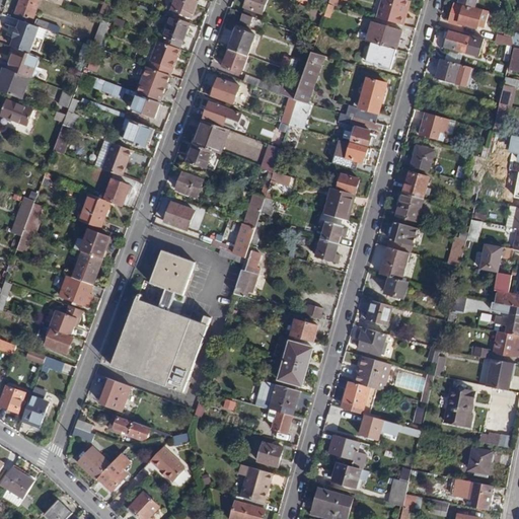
[(21,0),(17,12),(27,16),(28,15),(33,16),(40,0),(21,0)]
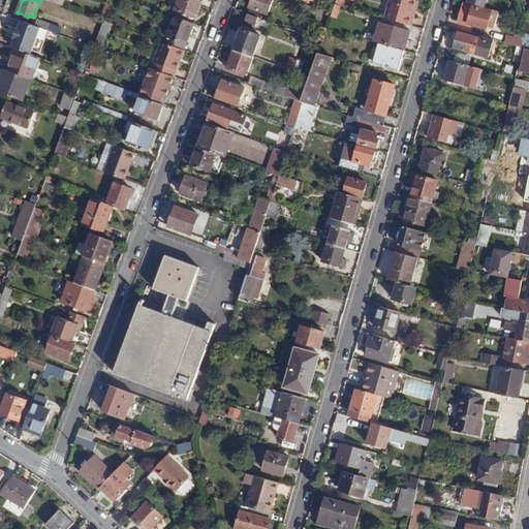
[(196,17),(201,0),(179,0),(177,9),(196,17)]
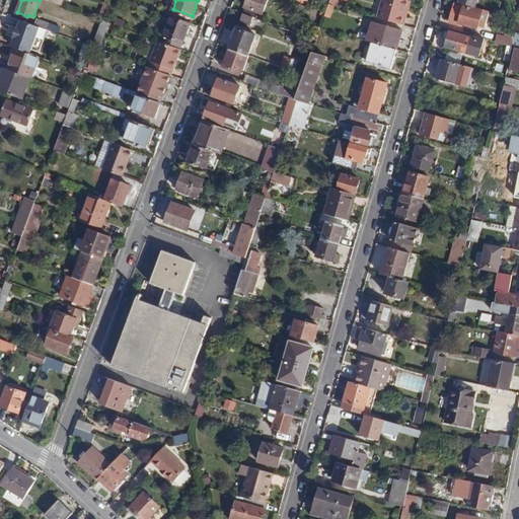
[(263,13),(267,0),(248,0),(246,7),(263,13)]
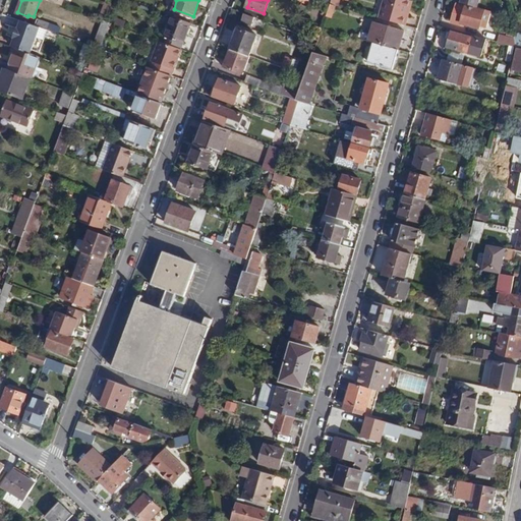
[(385,0),(380,18),(406,25),(408,17),(406,16),(410,0),(408,0),(385,0)]
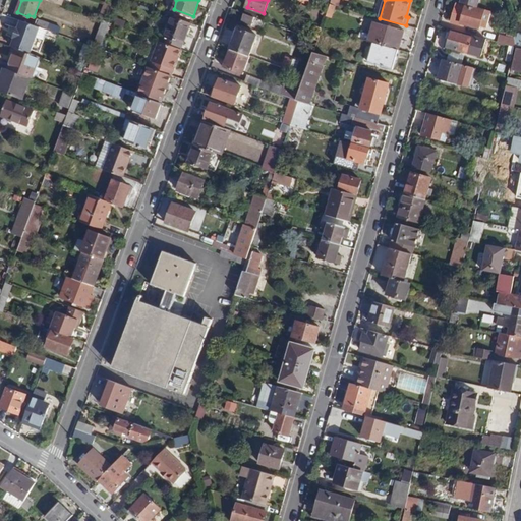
[(330,4),(330,6),(326,17),(330,18),(334,5),(330,4)]
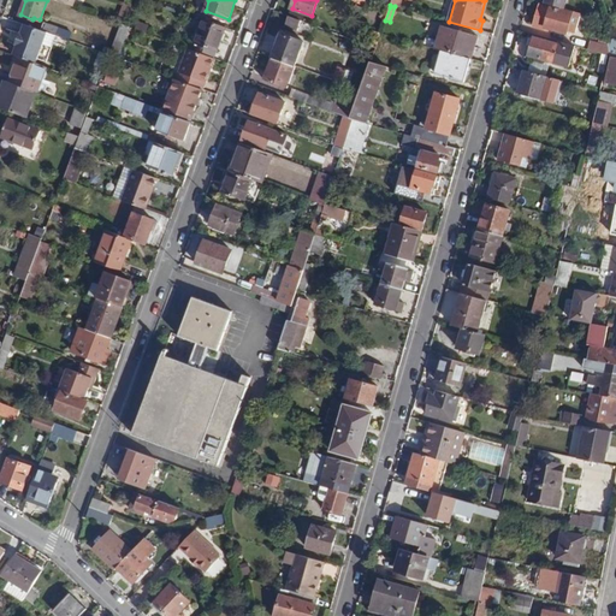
[(568,10),(561,7),(560,12),(540,6),(535,25),(546,29),(546,25),(567,31),(573,11),(570,10),(568,10)]
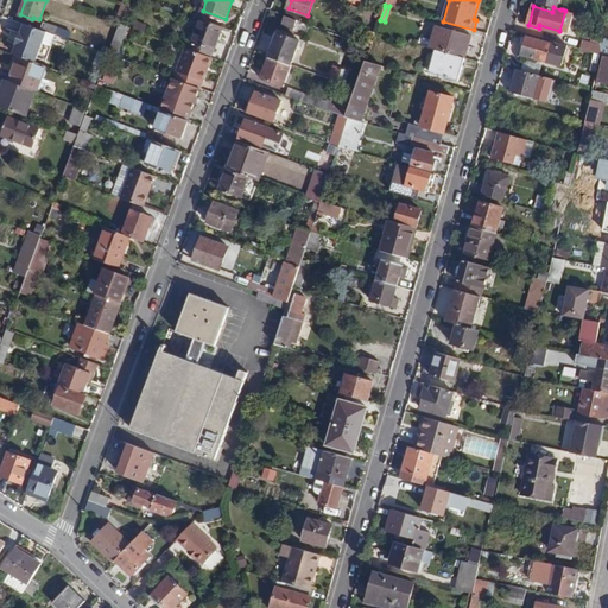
[(297,20),(285,16),(282,25),(293,29),(297,20)]
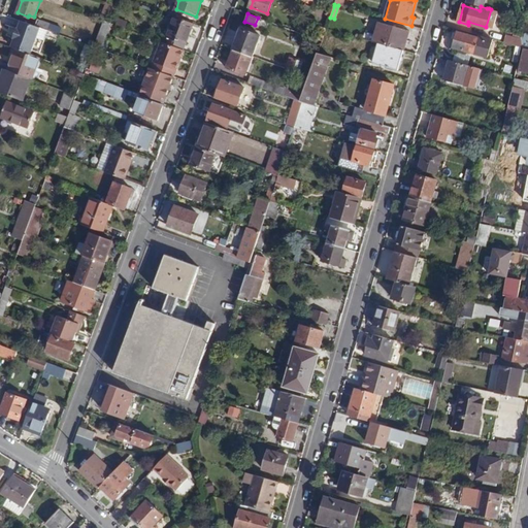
[(186,43),(194,23),(175,17),(168,37),(186,43)]
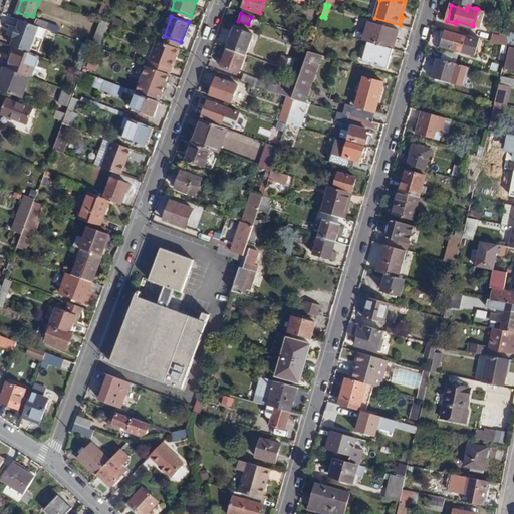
[(38,18),(36,25),(40,27),(48,29),(50,23),(38,18)]
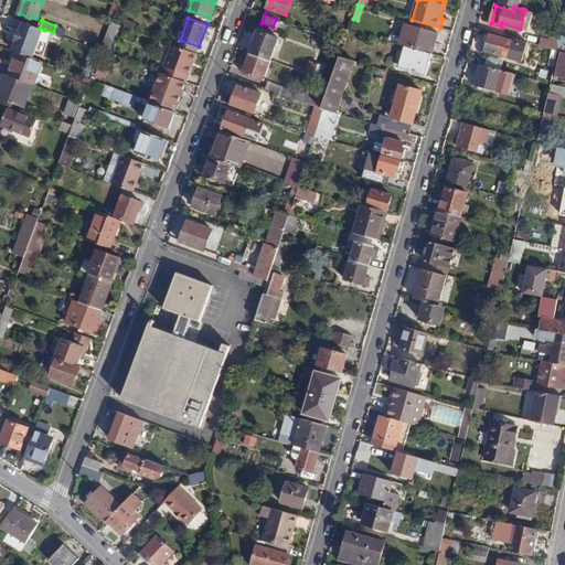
[(18,41),(13,51),(18,52),(33,59),(44,30),(40,28),(24,22),(21,31),(19,31),(14,40),(18,41)]
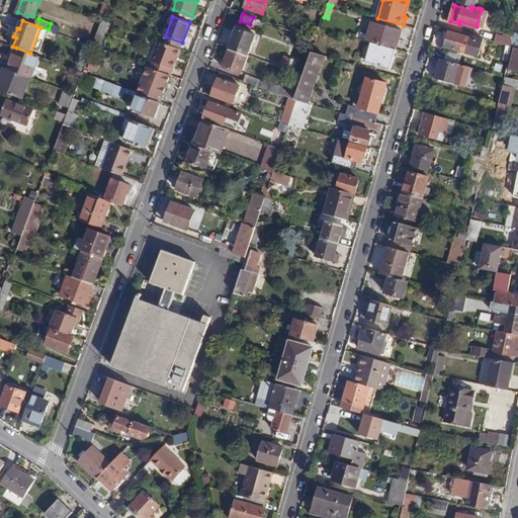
[(367,41),(372,42),(394,49),(395,42),(398,42),(401,30),(372,22),(367,41)]
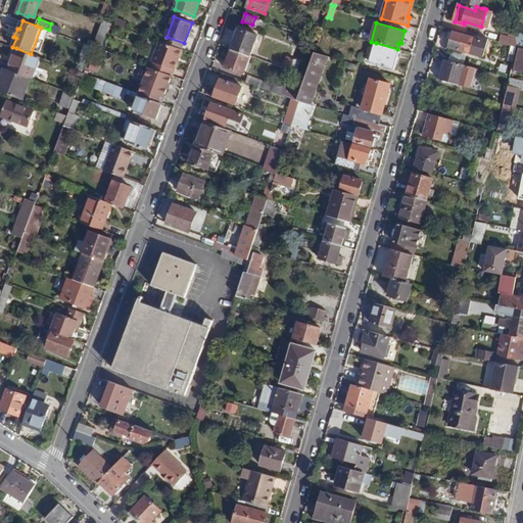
[(317,28),(313,39),(319,41),(323,30),(317,28)]
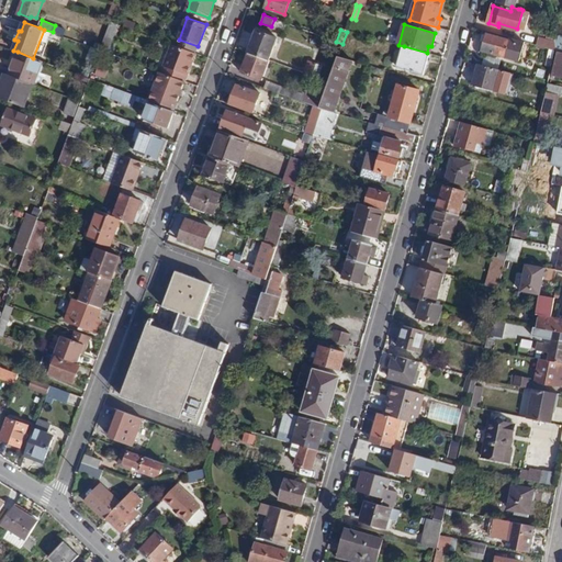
[(258,32),(249,53),(269,60),(277,38),(258,32)]
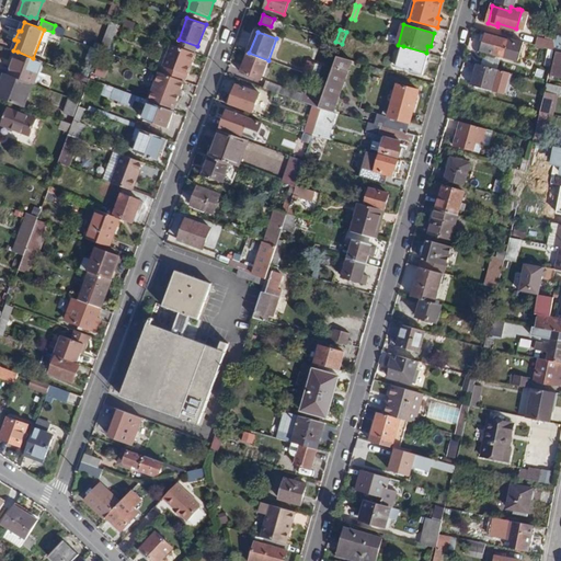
[(523,45),(507,41),(487,35),(482,50),(518,60),(523,45)]
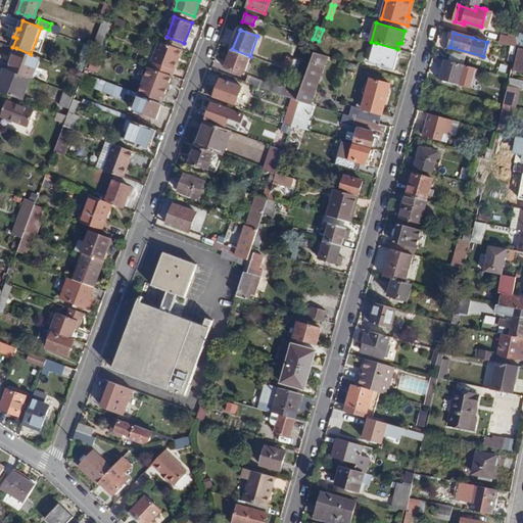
[(182,49),(163,42),(154,68),(172,76),(182,49)]
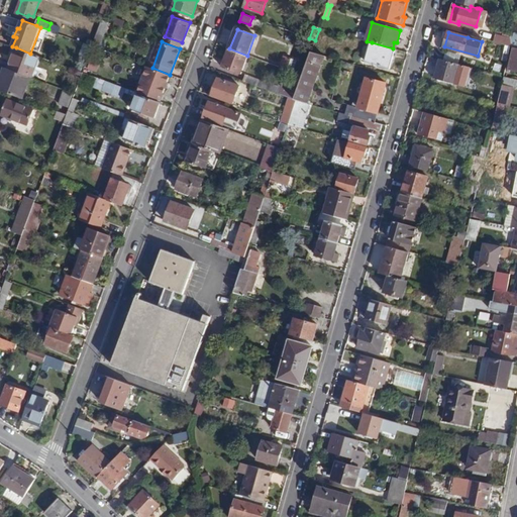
[(315,41),(312,53),(321,55),(324,44),(315,41)]
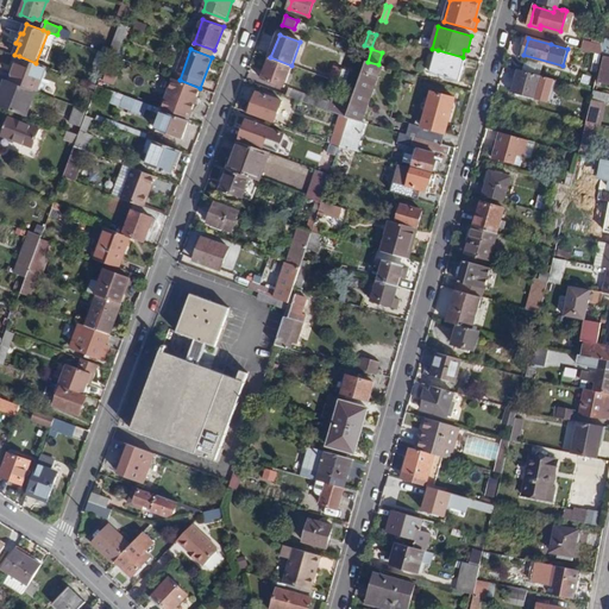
[(108,54),(99,50),(95,61),(105,64),(108,54)]
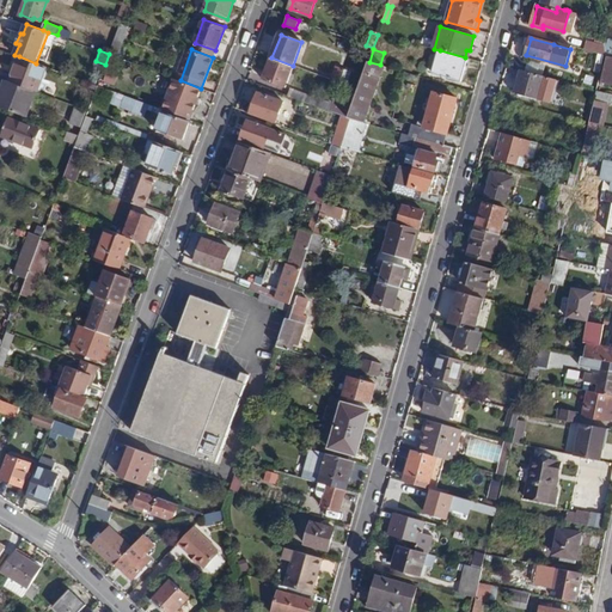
[(463,81),(469,59),(465,57),(440,50),(434,73),(463,81)]
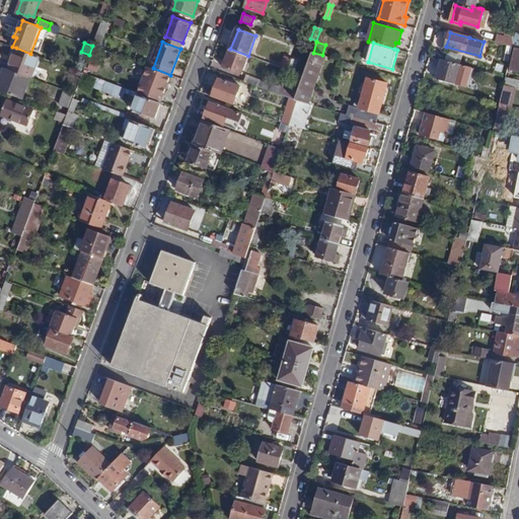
[(505,53),(512,55),(513,48),(507,46),(505,53)]
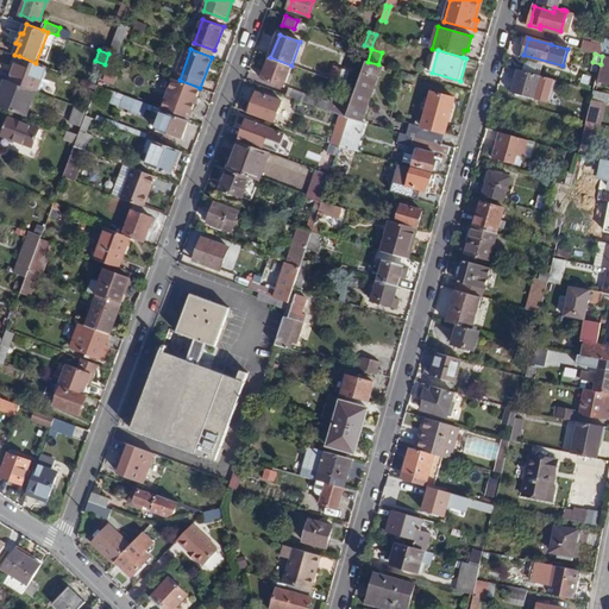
[(10,81),(36,90),(37,92),(46,67),(36,63),(19,56),(10,81)]
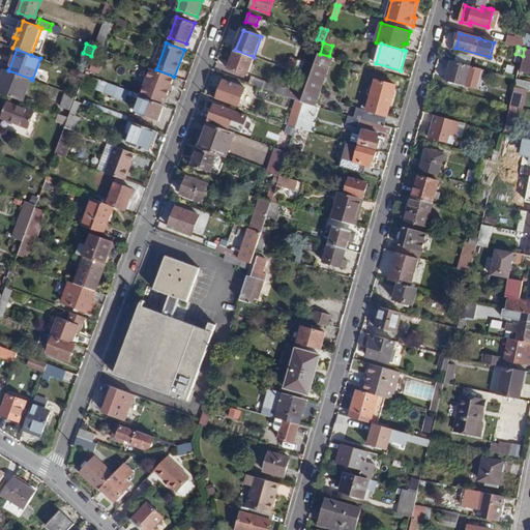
[(254,57),(235,50),(229,67),(247,74),(254,57)]
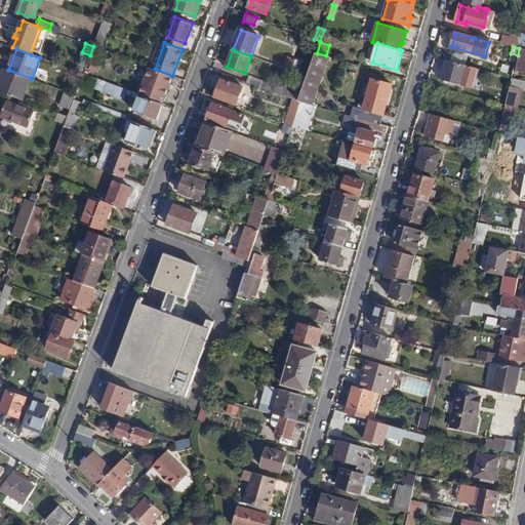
[(304,91),(300,102),(314,106),(329,56),(326,55),(317,53),(304,91)]
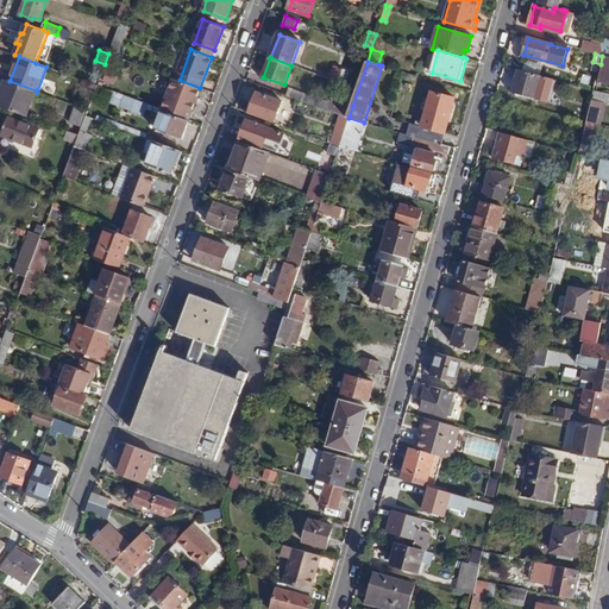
[(331,80),(339,82),(345,85),(350,71),(336,67),(331,80)]
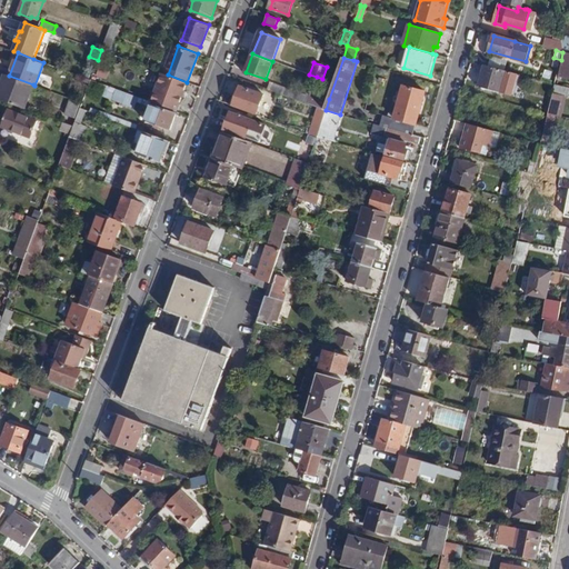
[(106,78),(109,67),(102,65),(99,75),(106,78)]
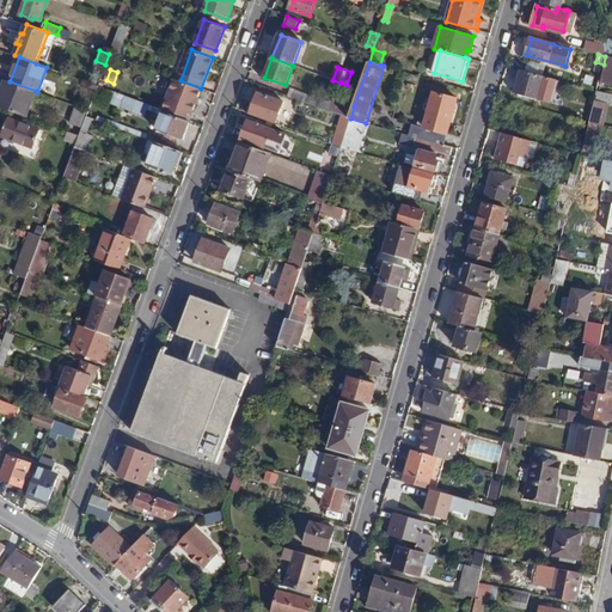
[(545,77),(522,71),(516,92),(538,99),(545,77)]
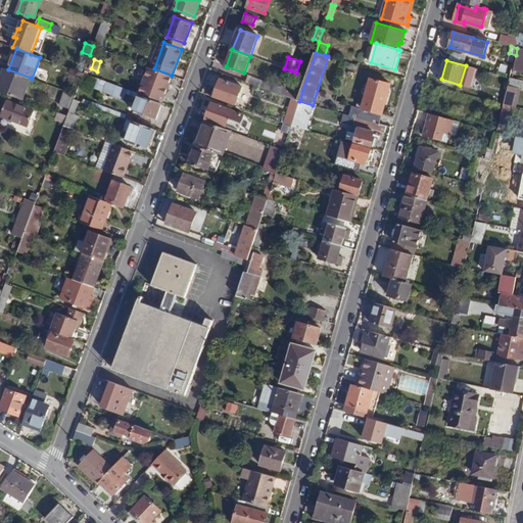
[(506,77),(509,66),(502,64),(498,75),(506,77)]
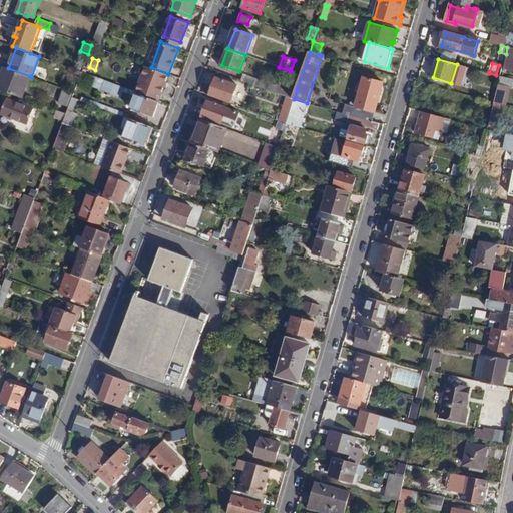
[(159,100),(168,74),(151,67),(146,65),(136,92),(159,100)]
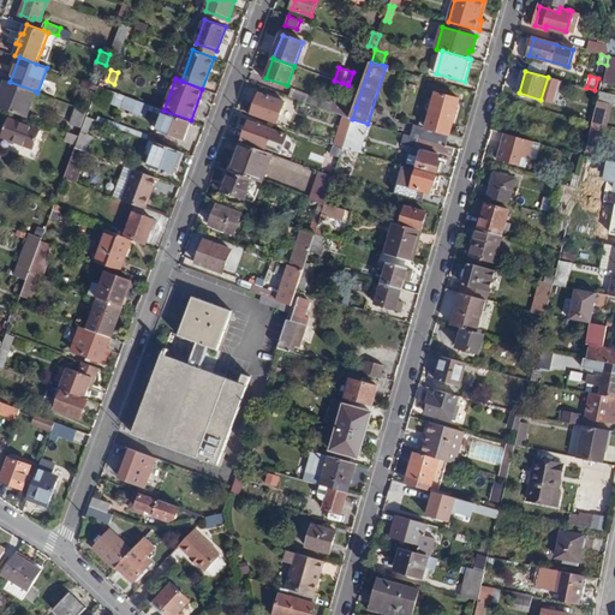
[(5,81),(0,94),(0,107),(27,117),(36,91),(10,82),(5,81)]
